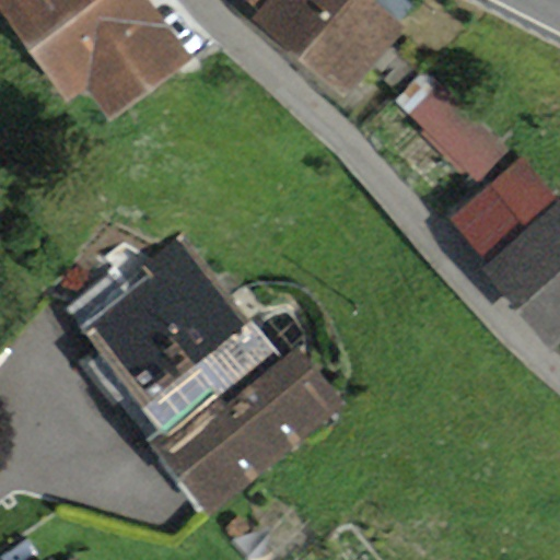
[(148,0),(0,0),(0,19),(66,109),(88,93),(109,125),(195,63),(148,0)]
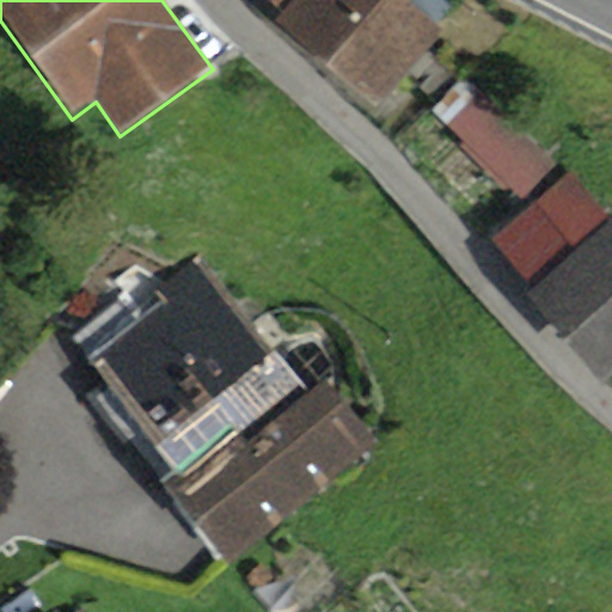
[(261,0),(281,17),(273,26),(374,114),(442,35),(432,25),(452,0),(261,0)]
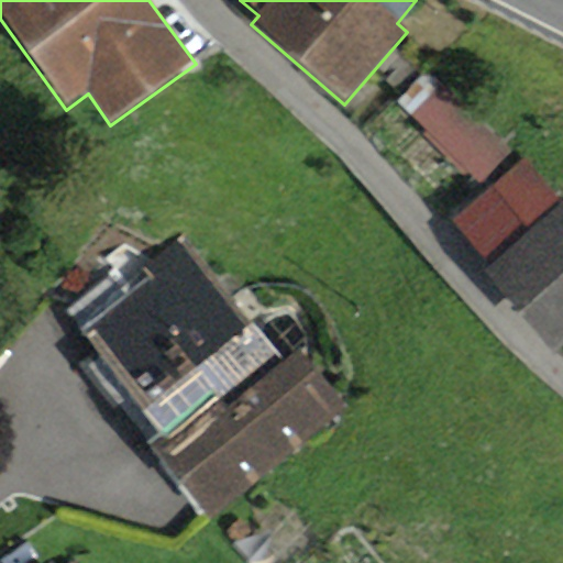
[(483,184),(511,154),(428,72),(399,101),(483,184)]
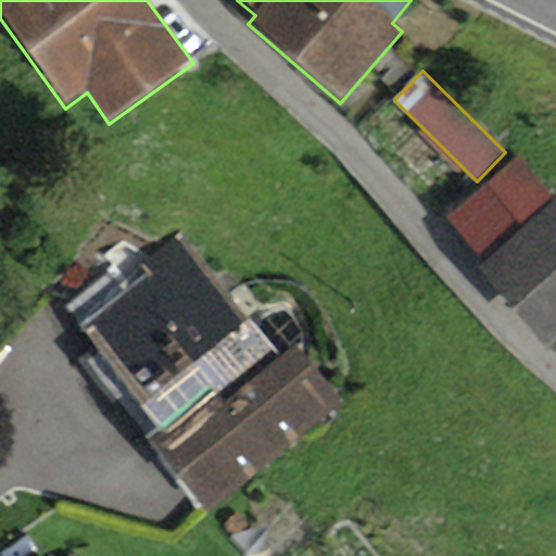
[(555,203),(517,159),(447,219),(487,264),(480,270),(550,349),(555,343),(555,203)]
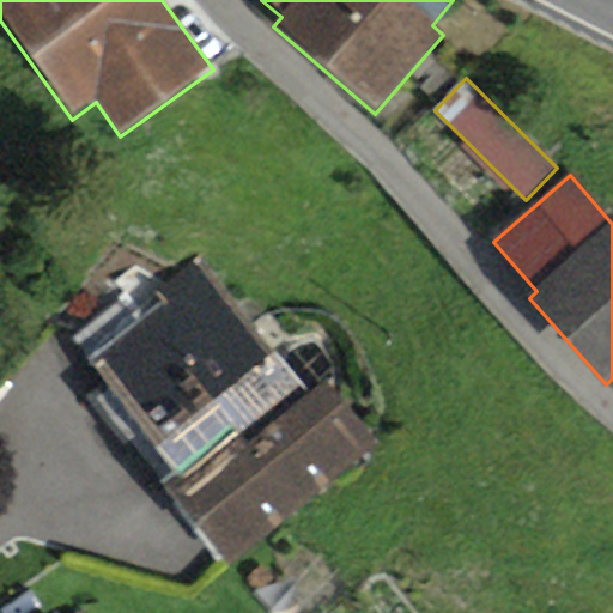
[(169,322),(99,377),(177,474),(165,485),(229,564),(377,445),(327,382),(310,395),(198,255),(147,296),(169,322)]
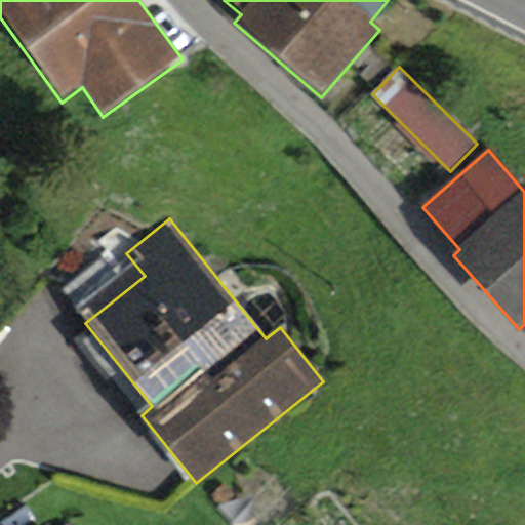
[(5,319),(53,358),(94,308),(47,269),(5,319)]
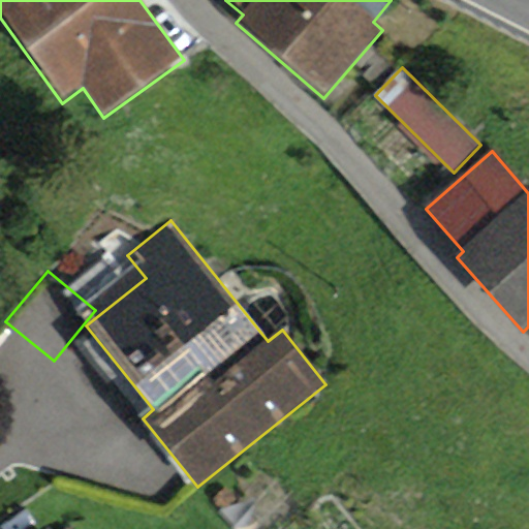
All buildings are outlined.
